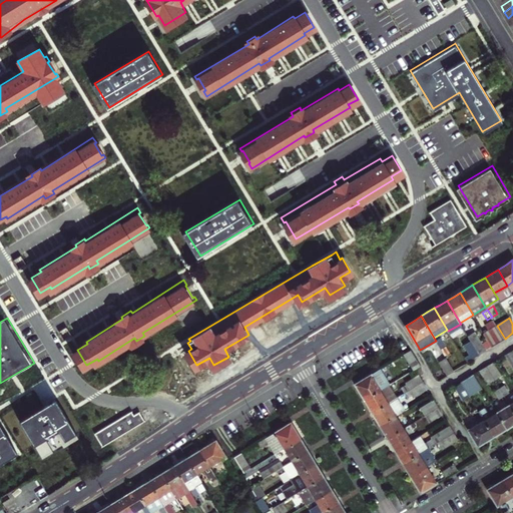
[(467,322),(462,325),(466,333),(472,330),(467,322)]
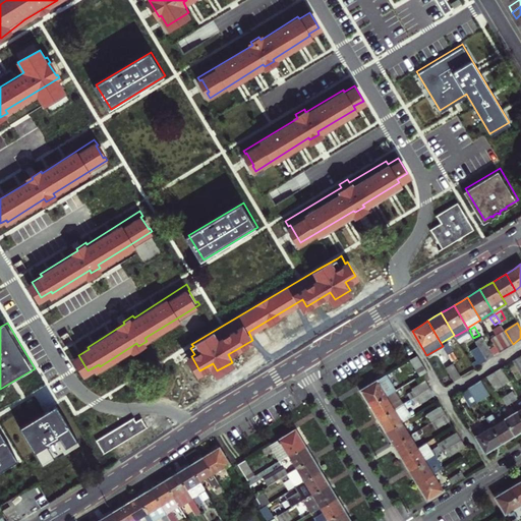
[(491,338),(500,352),(513,344),(505,331),(491,338)]
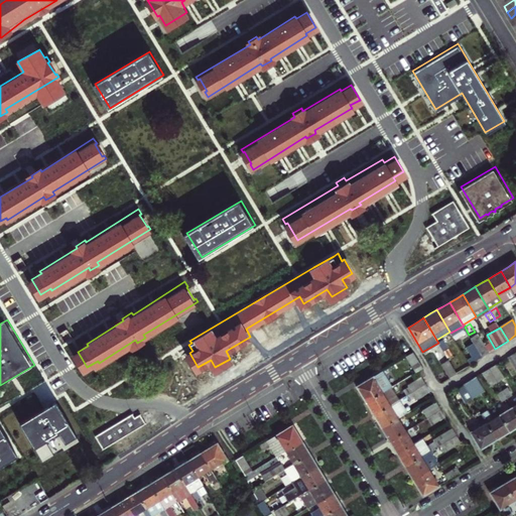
[(444,339),(438,343),(447,358),(449,360),(455,356),(444,339)]
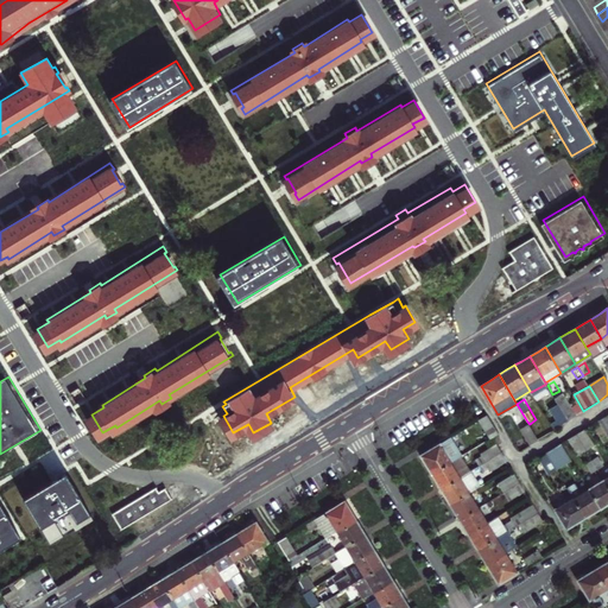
[(568,420),(577,415),(568,400),(559,406),(568,420)]
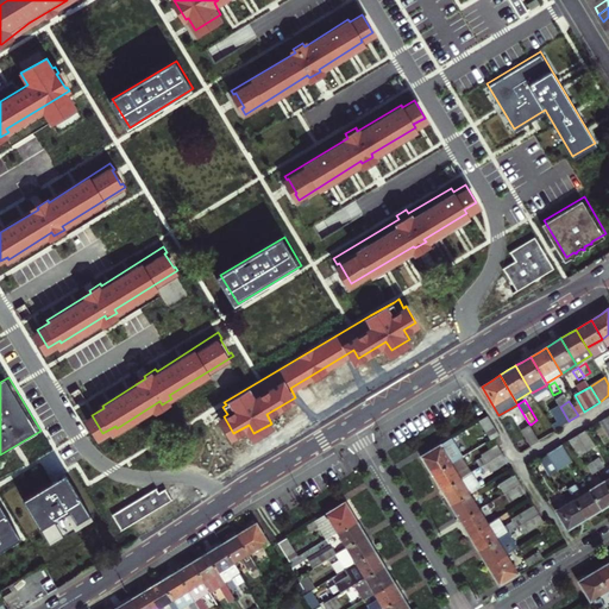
[(559,405),(551,409),(562,426),(569,421),(560,407),(559,405)]
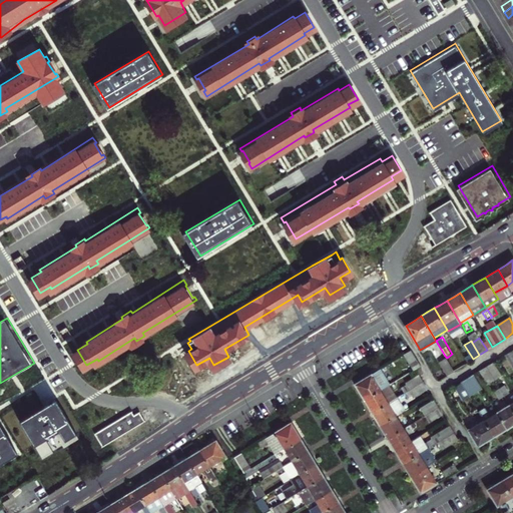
[(404,354),(414,370),(416,369),(421,366),(411,350),(404,354)]
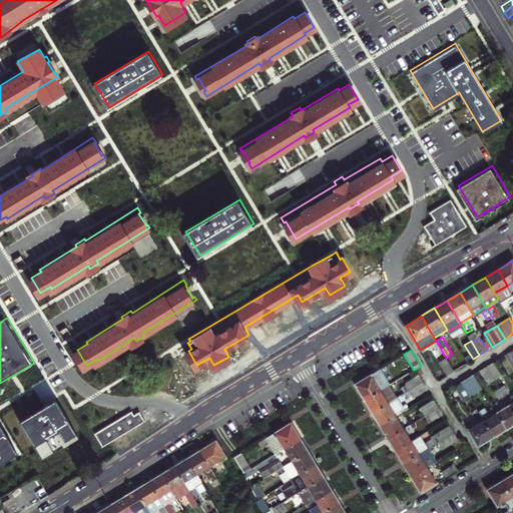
[(454,370),(447,358),(445,356),(438,360),(447,375),(454,370)]
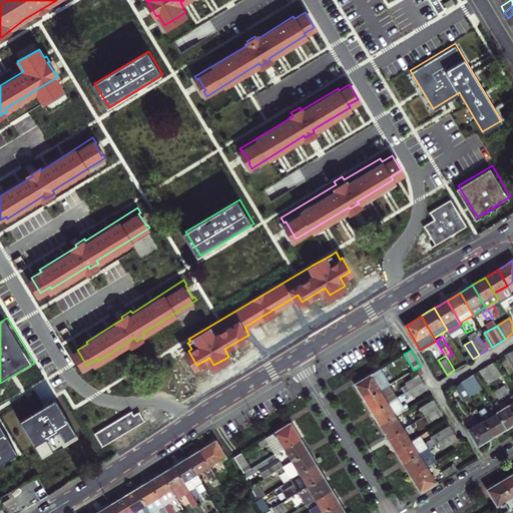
[(486,366),(495,380),(502,375),(493,362),(486,366)]
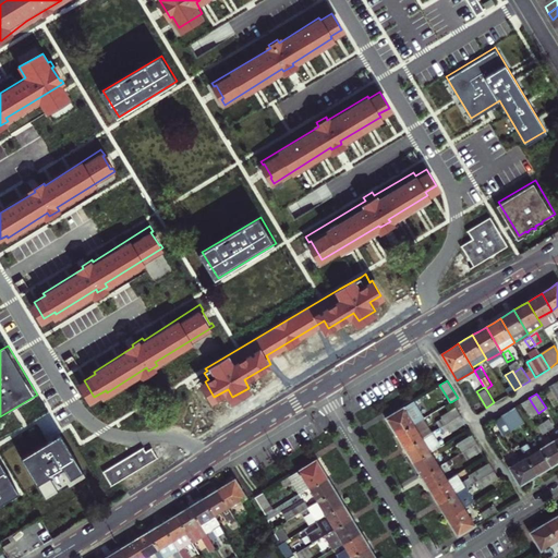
[(529,398),(522,402),(531,417),(538,413),(529,398)]
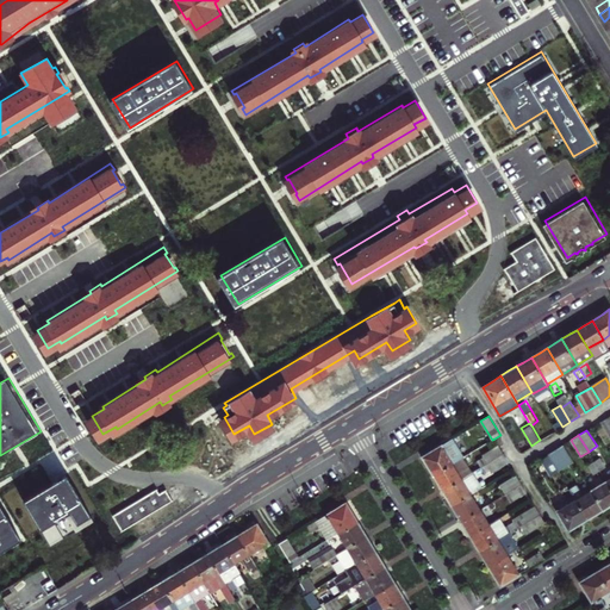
[(428,466),(434,475),(464,458),(452,439),(422,456),(428,466)]
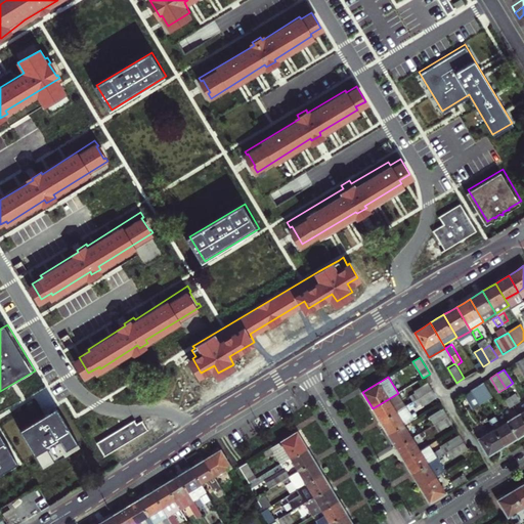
[(377,416),(381,422),(405,406),(419,398),(433,390),(428,382),(415,390),(416,393),(402,400),(398,393),(373,408),(377,416)]
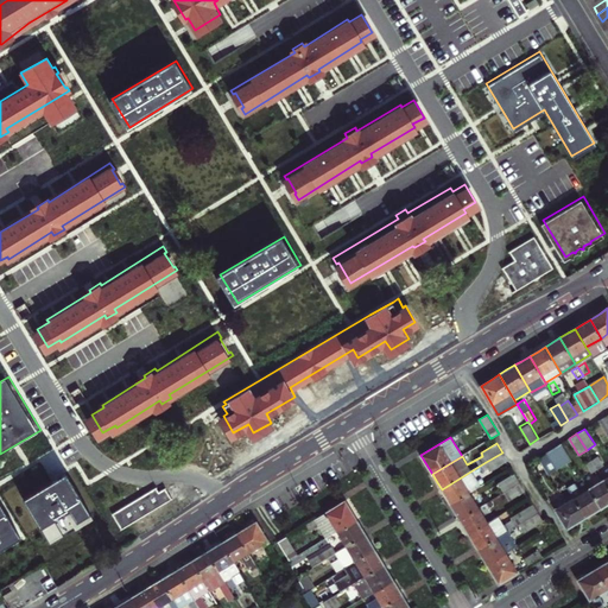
[(572,461),(562,443),(546,451),(546,453),(557,469),(572,461)]
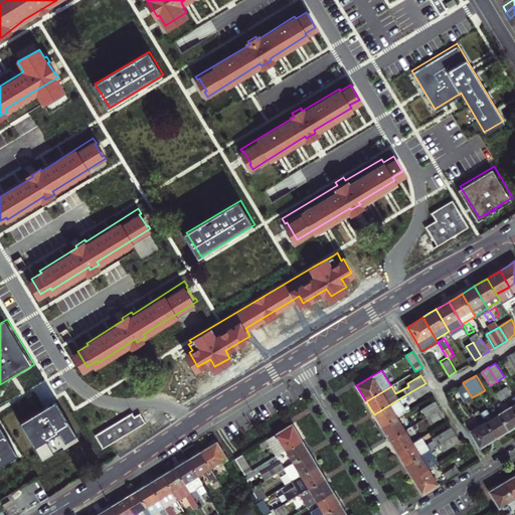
[(381,427),(397,417),(406,411),(401,403),(414,396),(416,398),(430,390),(425,383),(411,391),(398,399),(374,414),(378,421),(381,427)]
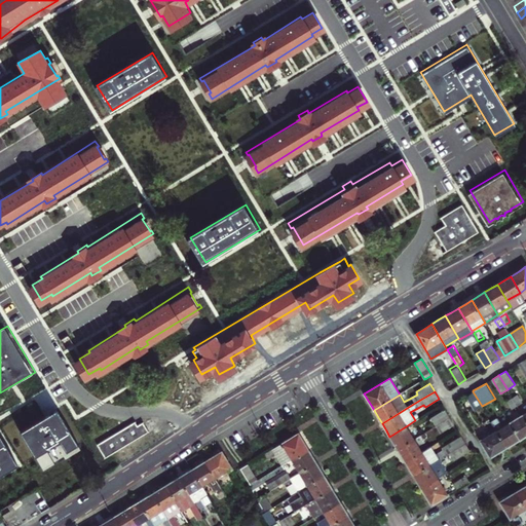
[(475,410),(482,406),(473,391),(466,396),(475,410)]
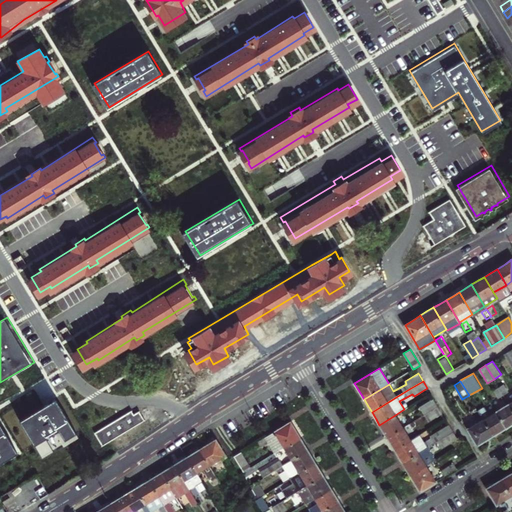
[(498,387),(503,395),(509,391),(504,384),(498,387)]
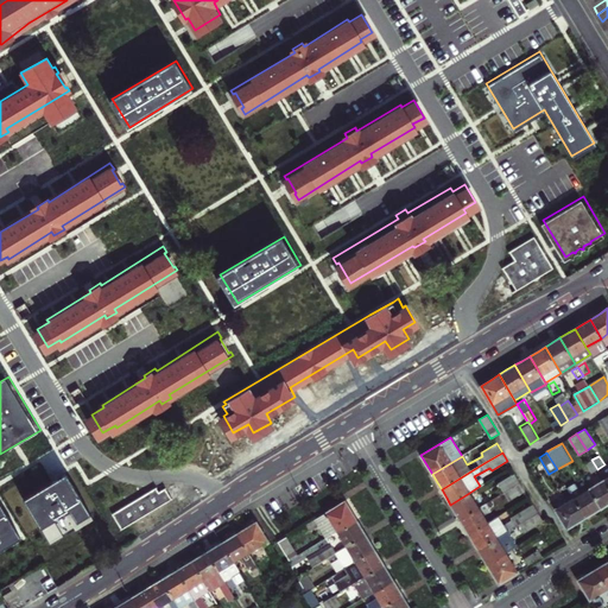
[(597,469),(591,460),(587,463),(591,473),(597,469)]
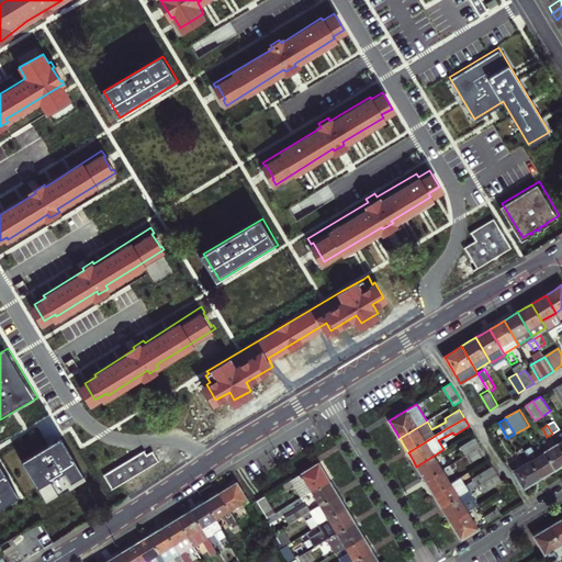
[(58,437),(20,460),(43,499),(81,476),(58,437)]
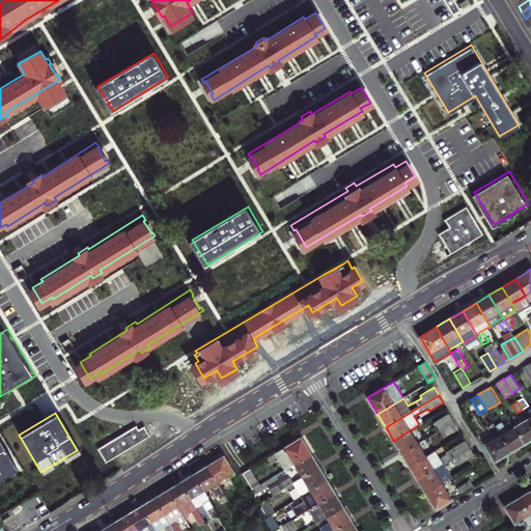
[(436,421),(441,429),(454,421),(450,413),(436,421)]
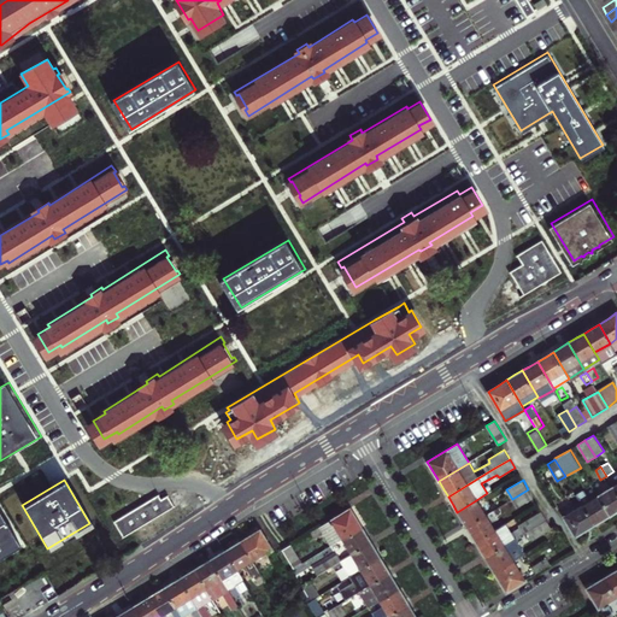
[(609,515),(598,495),(592,486),(576,494),(582,505),(594,524),(603,519),(609,515)]
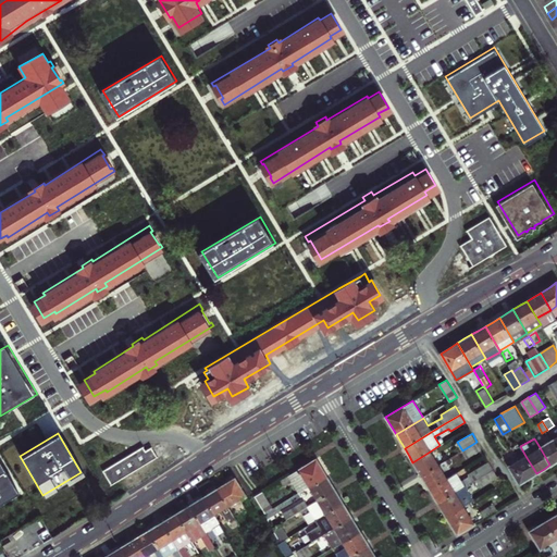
[(556,460),(556,445),(553,438),(540,447),(549,465),(556,461),(556,460)]
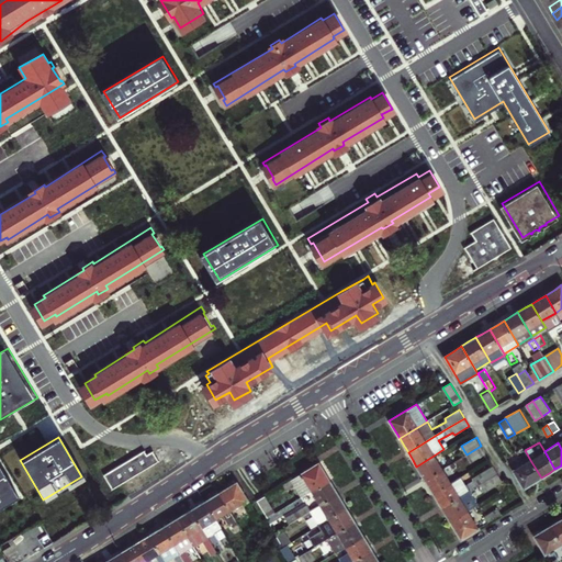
[(481,446),(467,454),(471,462),(485,453),(481,446)]
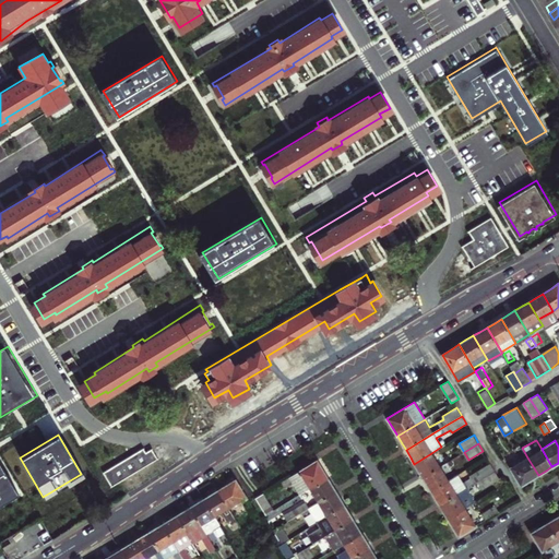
[(450,461),(458,455),(454,450),(447,455),(450,461)]
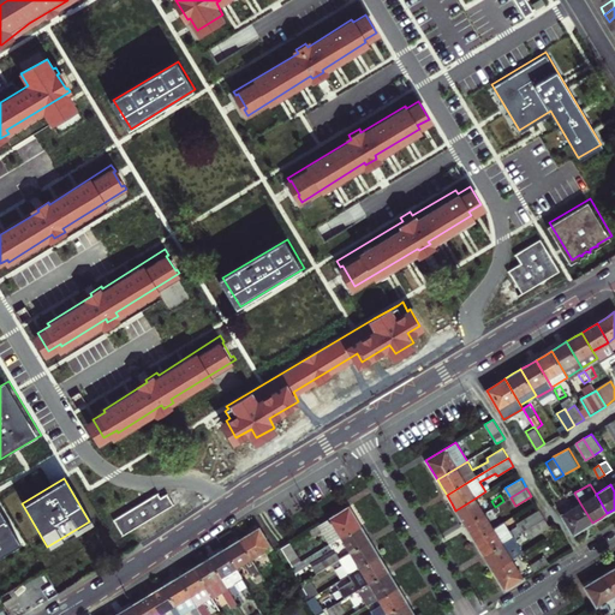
[(156,511),(163,526),(193,512),(185,496),(156,511)]
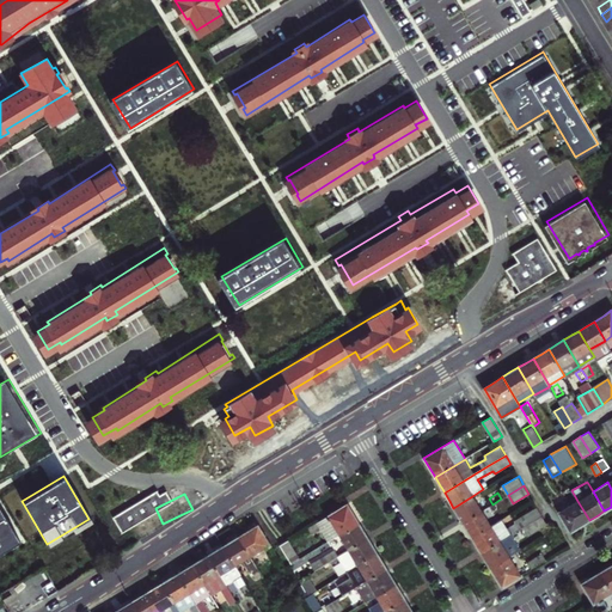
[(463,522),(482,510),(472,496),(453,508),(458,515),(463,522)]
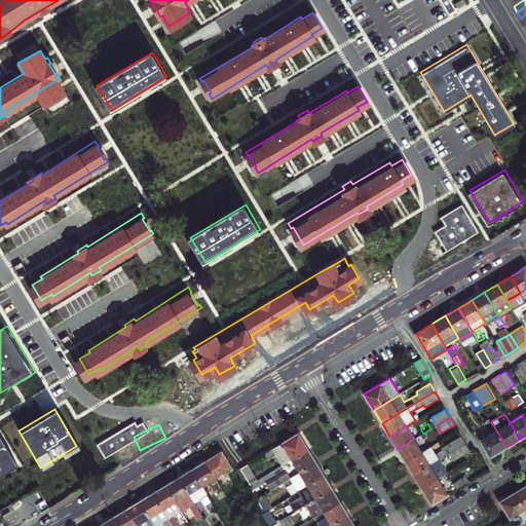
[(430,428),(423,434),(426,439),(434,434),(430,428)]
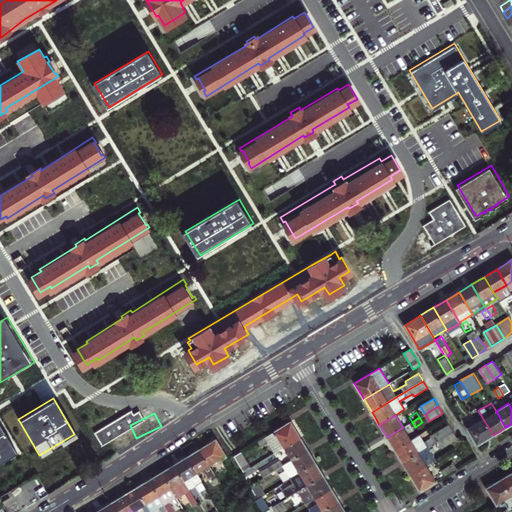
[(485,440),(493,435),(483,419),(467,428),(477,445),(485,440)]
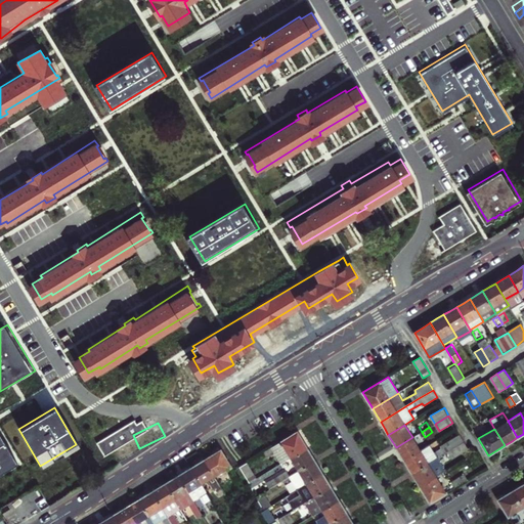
[(297,432),(272,446),(271,447),(264,451),(267,456),(274,452),(281,463),(291,457),(306,448),(301,439),(297,432)]
